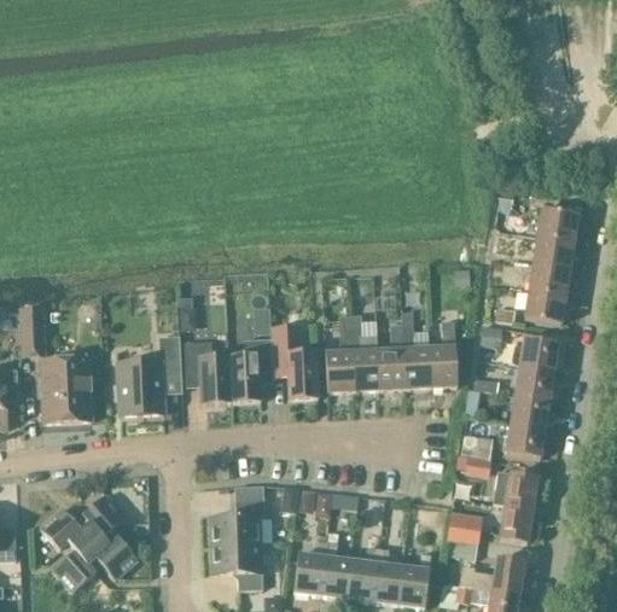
[(541,209),(537,235),(574,242),(578,214),(541,209)]
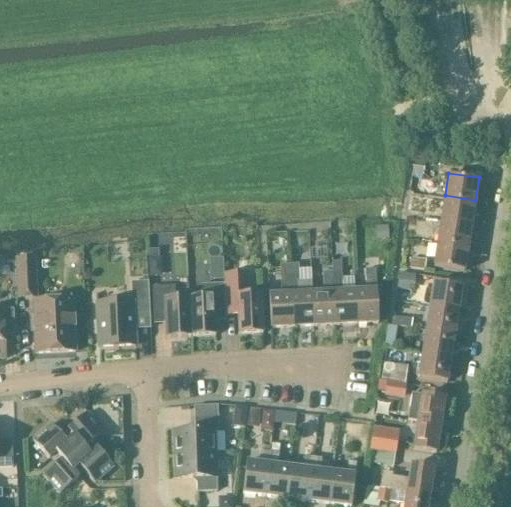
[(415,174),(413,185),(420,186),(422,176),(415,174)]
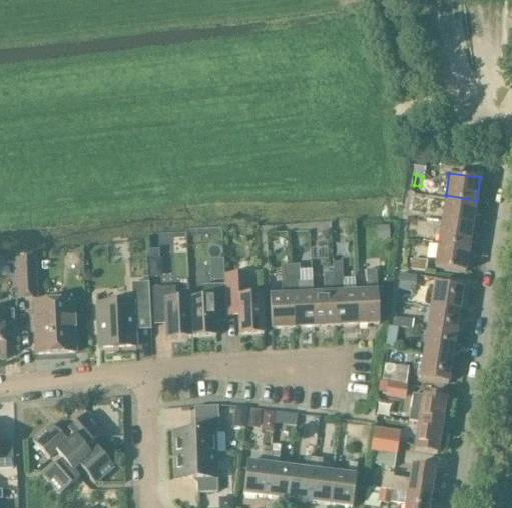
[(417,191),(416,209),(433,209),(434,192),(417,191)]
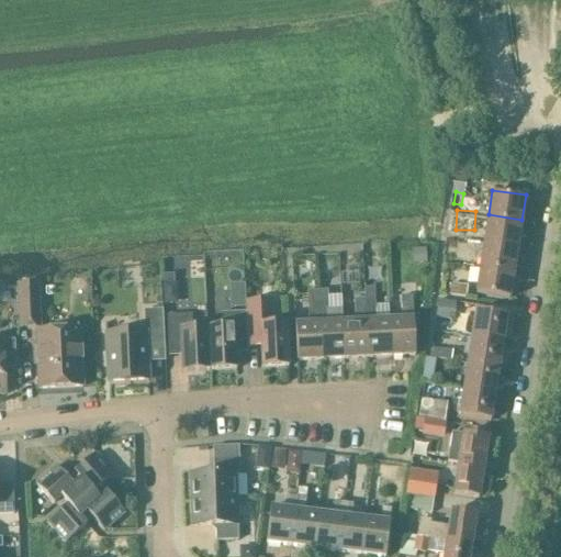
[(522,220),(489,214),(484,240),(518,245),(522,220)]
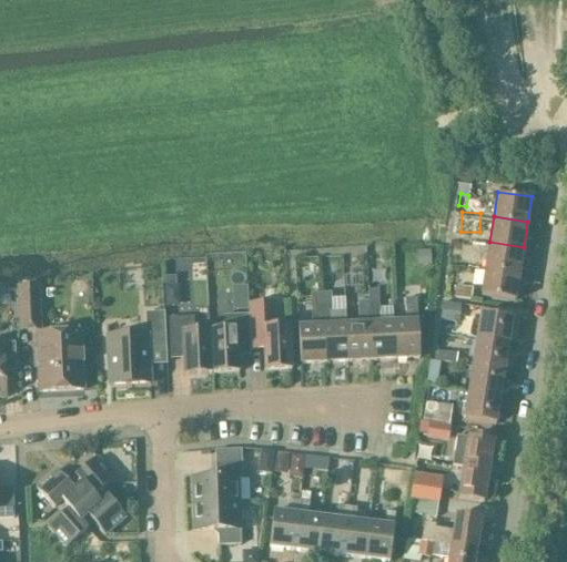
[(489,242),(486,267),(519,272),(524,247),(489,242)]
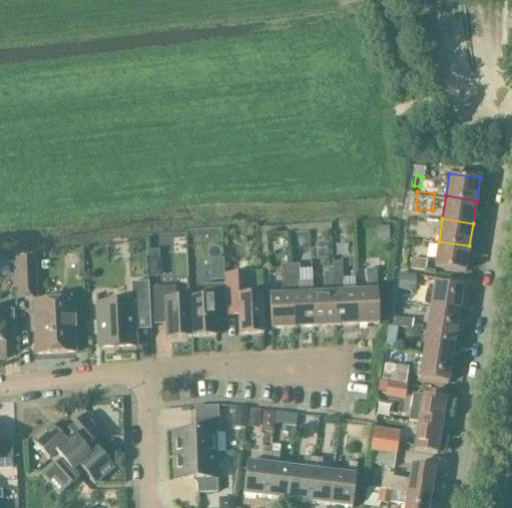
[(390,223),(378,224),(378,237),(390,237),(390,223)]
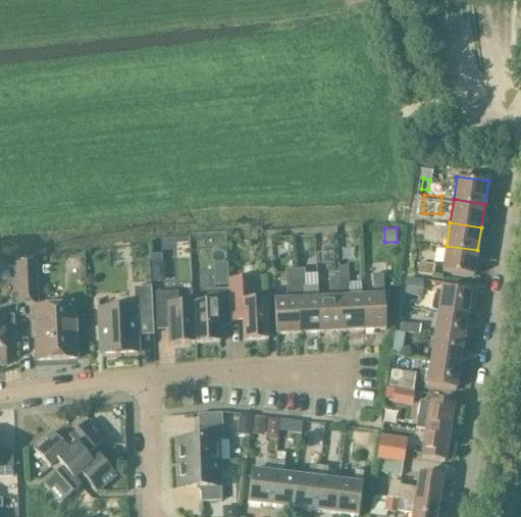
[(477,250),(447,246),(443,268),(474,273),(477,250)]
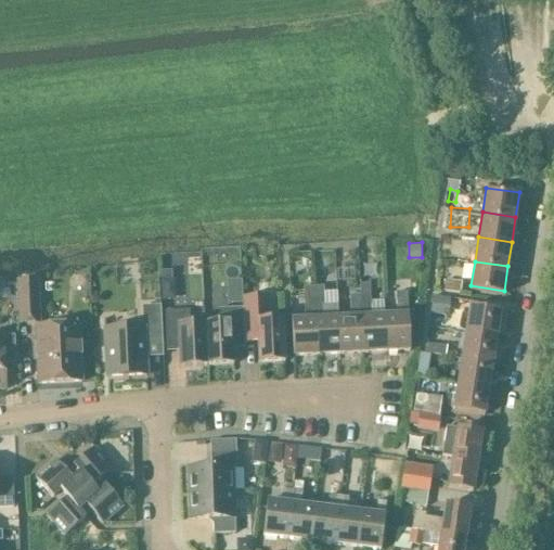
[(172,267),(162,267),(162,278),(163,297),(176,297),(175,277),(172,277),(172,267)]
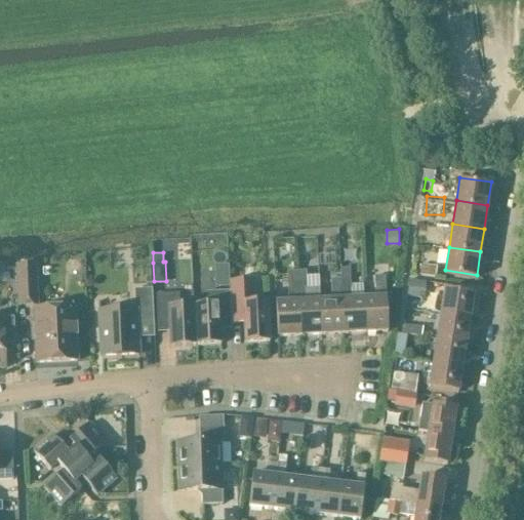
[(19,303),(38,302),(36,262),(17,263),(19,303)]
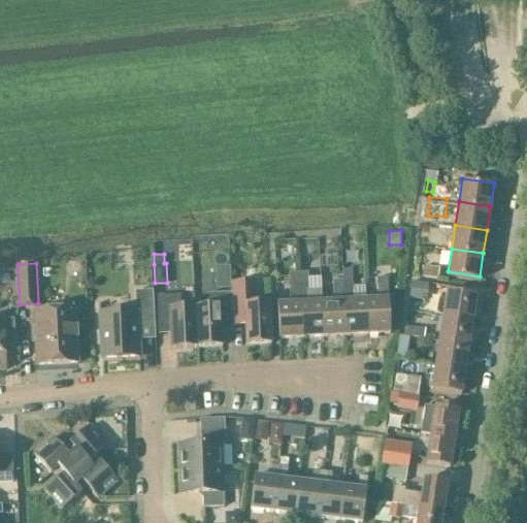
[(230,263),(218,264),(218,274),(230,274),(230,263)]
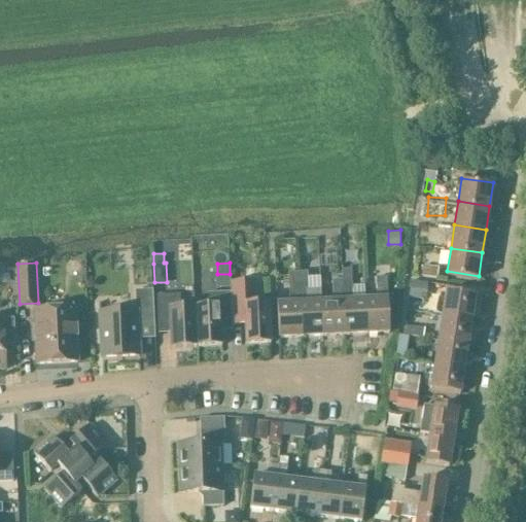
[(423,273),(439,275),(439,265),(424,263),(423,273)]
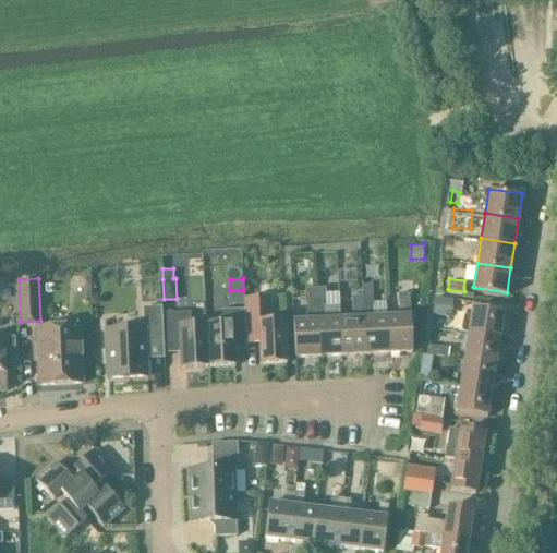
[(373,283),(363,284),(363,292),(365,351),(389,350),(387,314),(374,314),(374,300),(373,300),(373,283)]
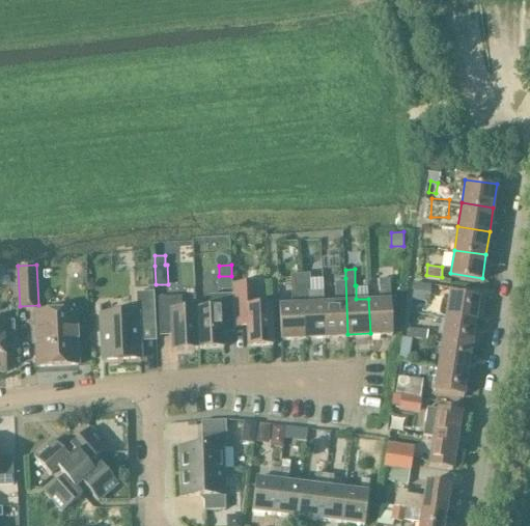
[(293,302),(279,303),(281,337),(304,336),(302,288),(301,280),(301,271),(290,272),(291,280),(293,302)]
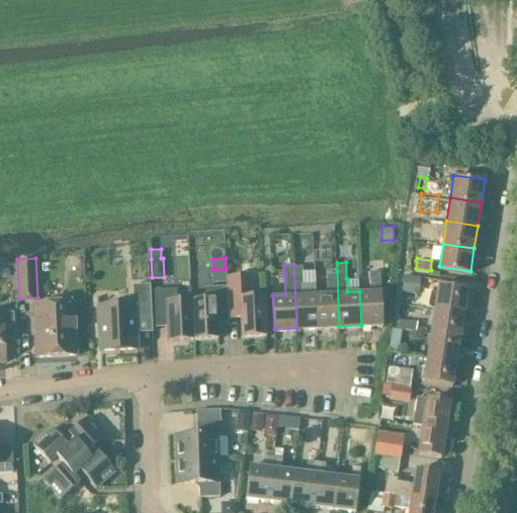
[(303,264),(293,264),(293,273),(294,281),(296,328),(318,327),(316,293),(316,281),(304,281),(303,264)]
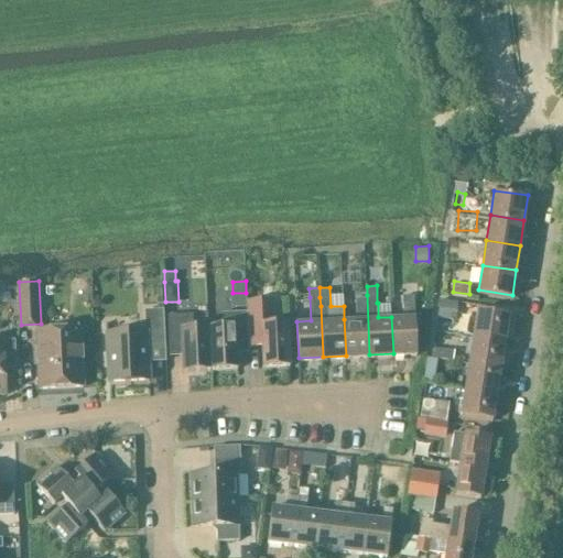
[(404,316),(391,317),(393,353),(418,352),(414,292),(403,293),(404,316)]
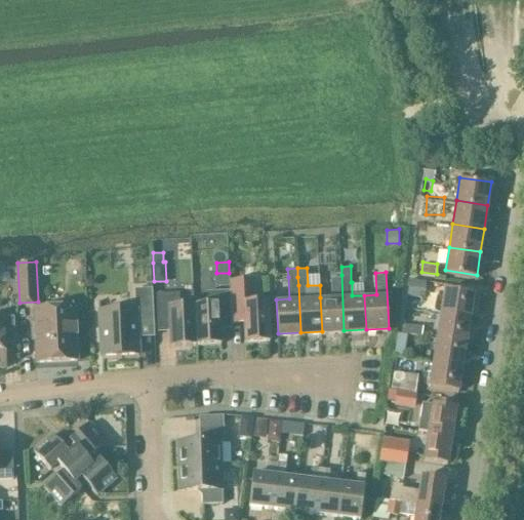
[(333,296),(320,297),(322,331),(340,330),(344,330),(341,275),(337,275),(331,275),(333,296)]
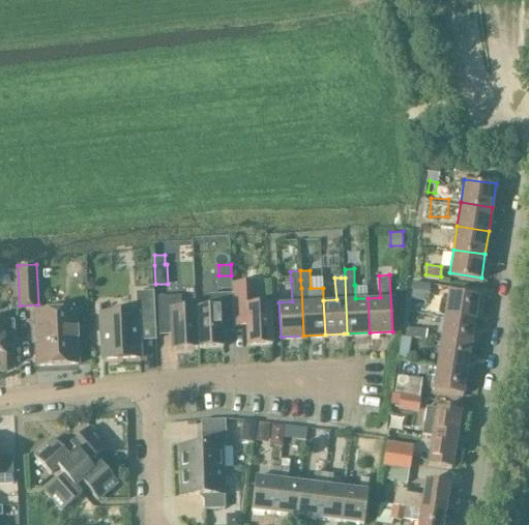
[(414,279),(412,294),(428,296),(430,281),(414,279)]
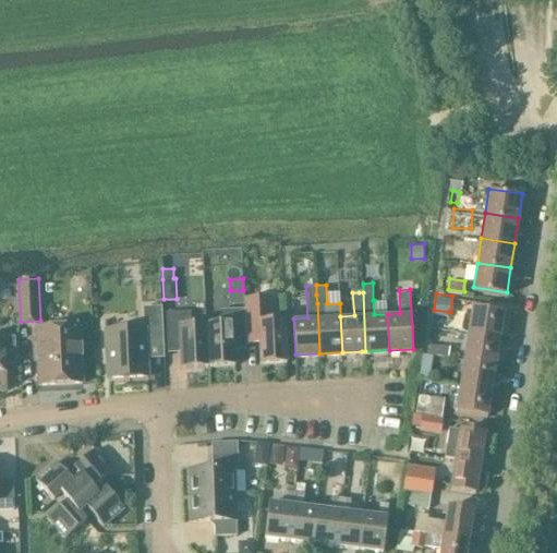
[(270,295),(246,296),(247,333),(259,332),(261,340),(262,361),(287,360),(287,355),(286,324),(286,319),(271,319),(270,295)]
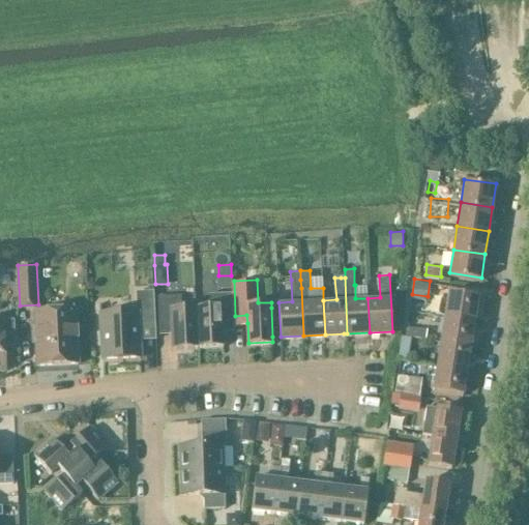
[(138,309),(101,311),(104,356),(141,354),(139,325),(155,325),(154,288),(137,289),(138,309)]
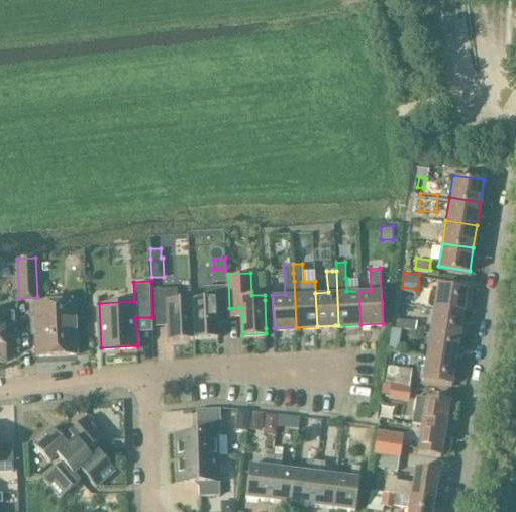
[(438,282),(434,306),(463,310),(467,287),(438,282)]
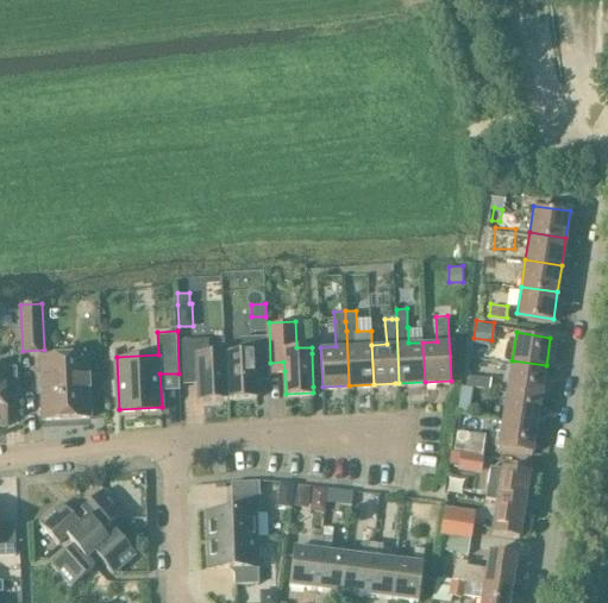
[(226,351),(229,396),(257,395),(256,377),(270,376),(268,333),(240,334),(242,350),(226,351)]
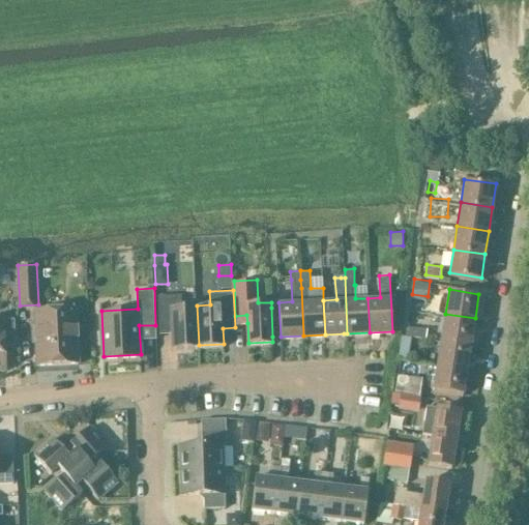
[(199,345),(197,305),(182,307),(181,292),(158,293),(160,331),(172,330),(173,347),(199,345)]
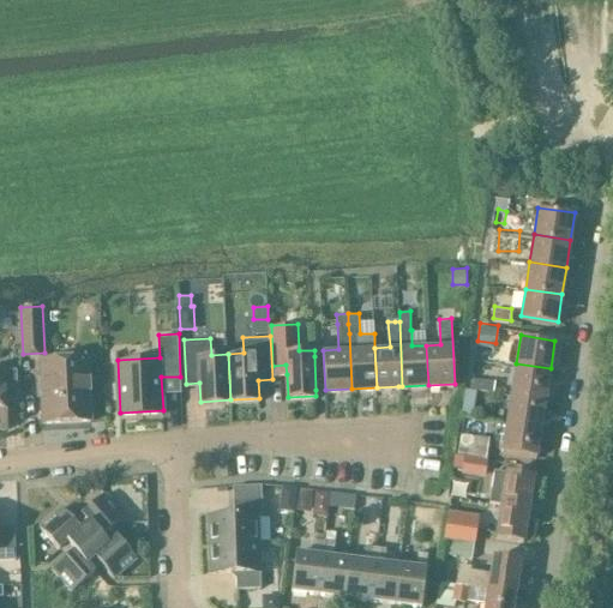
[(43,420),(91,417),(88,356),(41,357),(43,420)]
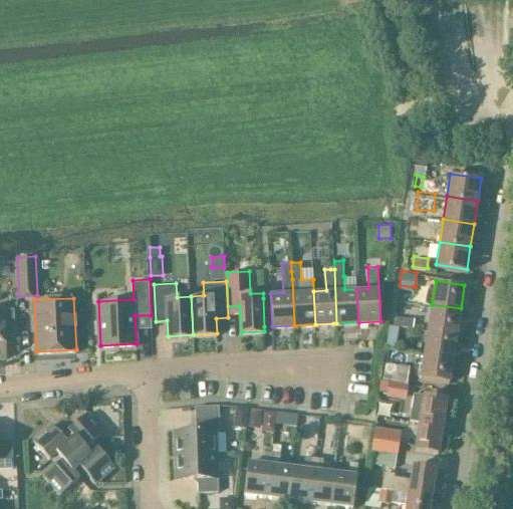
[(461,308),(432,304),(428,328),(457,332),(461,308)]
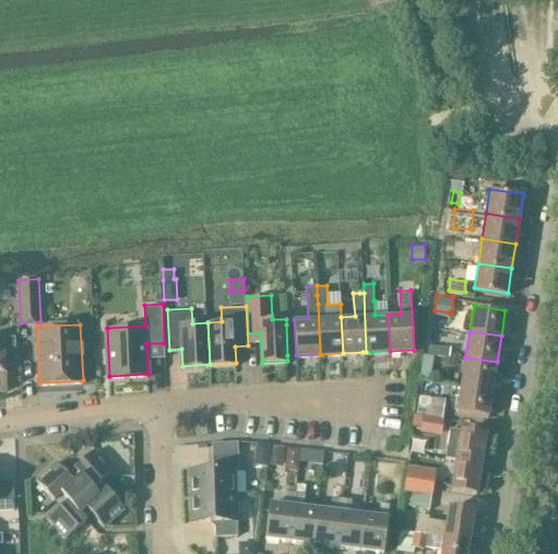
[(2,334),(0,334),(0,388),(7,388),(6,363),(16,362),(15,333),(2,334)]
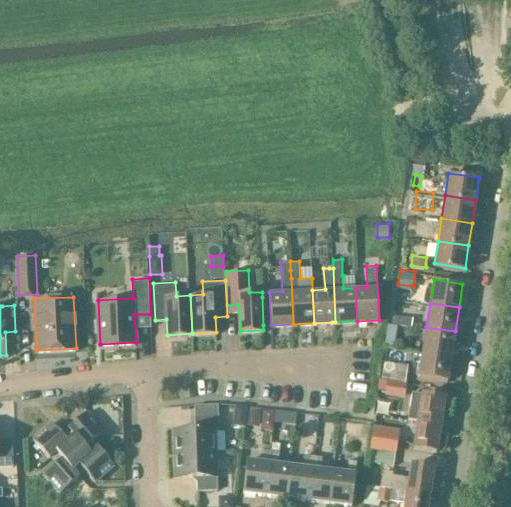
[(396,313),(395,322),(412,325),(413,316),(396,313)]
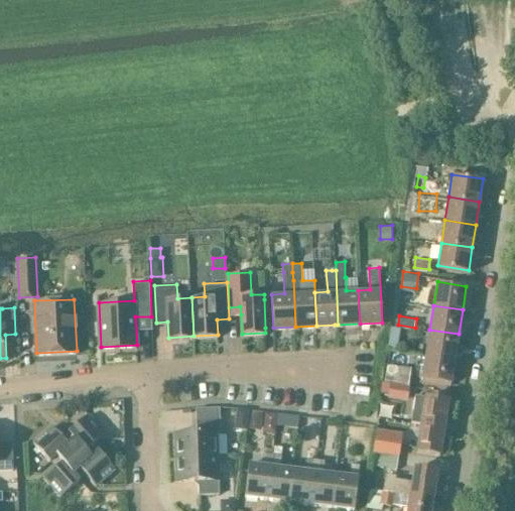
[(391,325),(389,333),(399,334),(400,326),(391,325)]
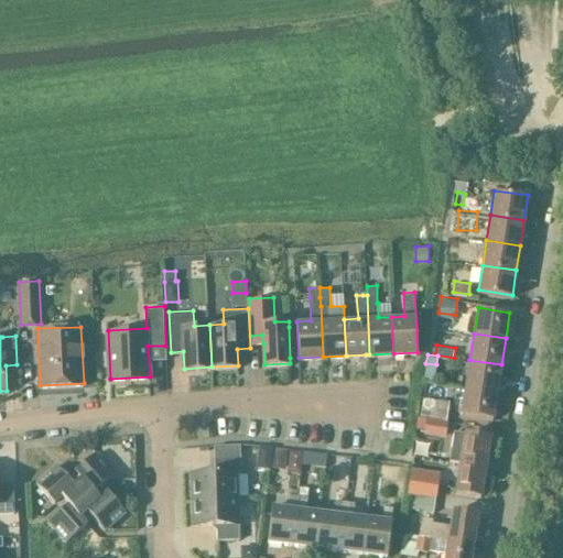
[(466,386),(497,391),(501,364),(469,360),(466,386)]
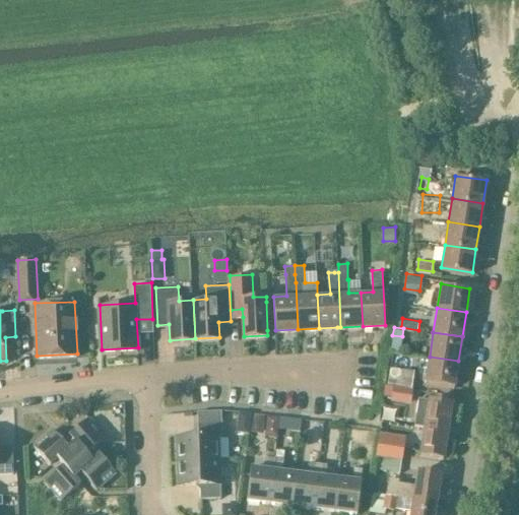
[(455,385),(458,361),(430,357),(426,381),(455,385)]
